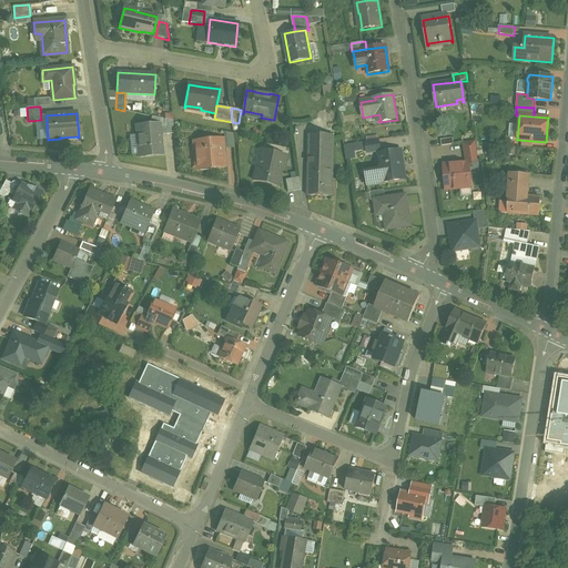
[(173,121),(165,120),(165,125),(166,134),(174,134),(173,121)]
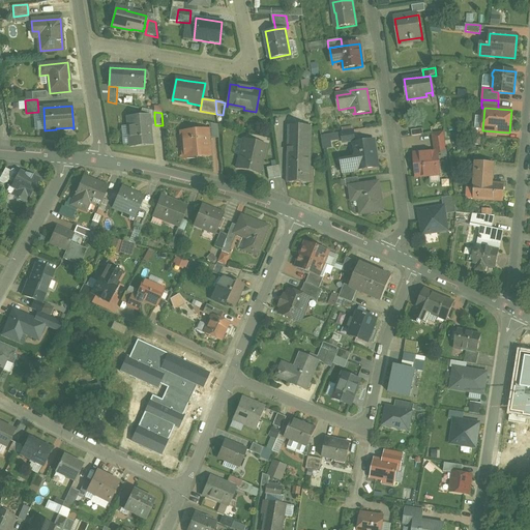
[(149,117),(127,119),(130,146),(151,144),(150,126),(155,125),(154,117),(149,117)]
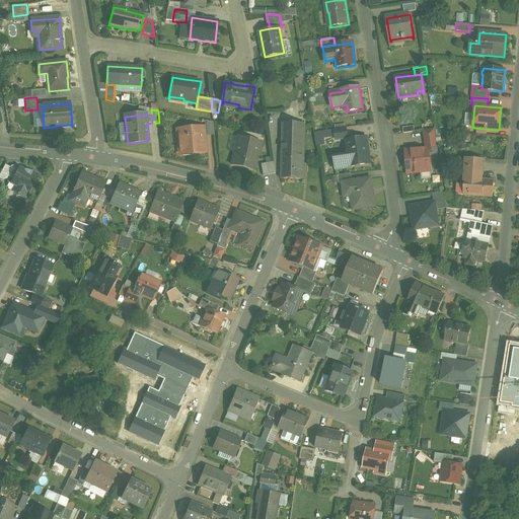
[(213,123),(205,121),(206,126),(203,127),(204,137),(215,135),(213,123)]
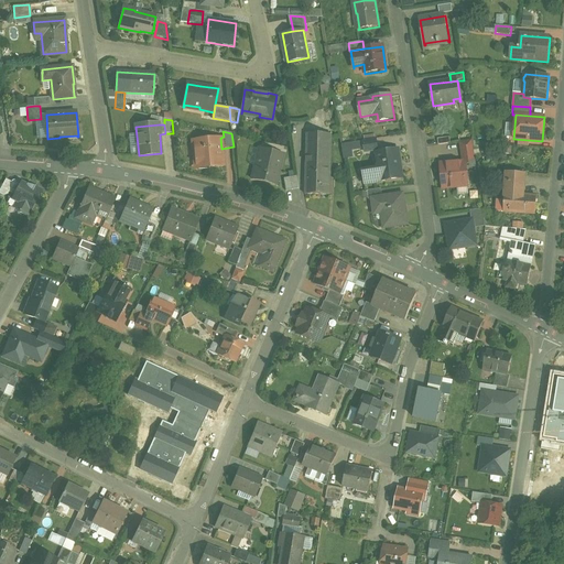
[(332,134),(307,134),(305,195),(331,196),(332,134)]
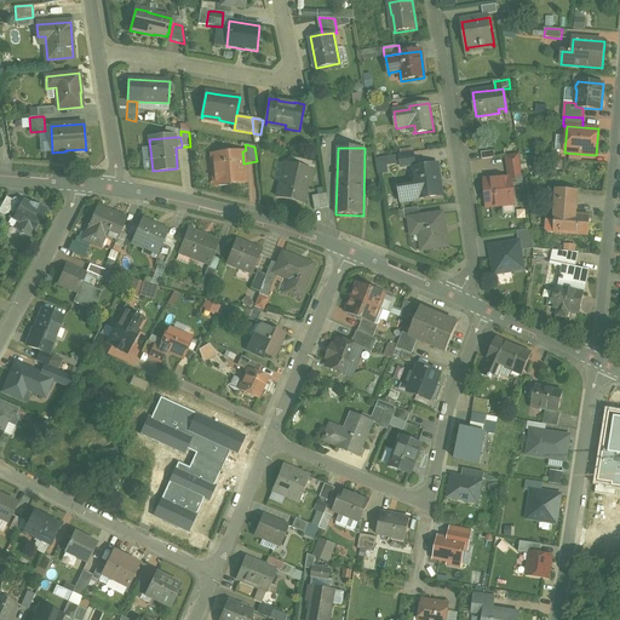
[(242,151),(216,154),(212,158),(213,162),(217,165),(219,165),(219,174),(217,174),(214,178),(216,183),(218,187),(246,183),(244,164),(242,151)]
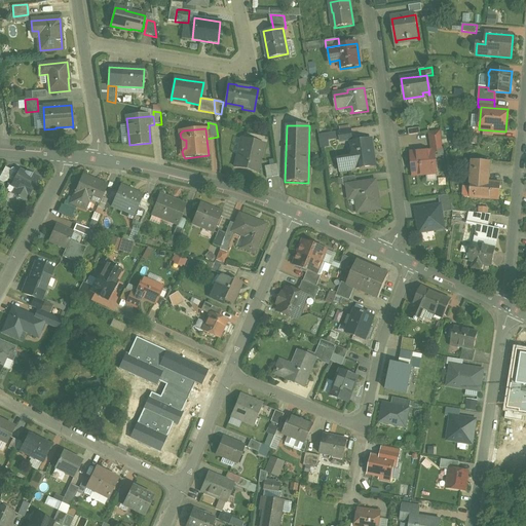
[(351,129),(339,132),(340,142),(349,141),(349,140),(352,139),(351,129)]
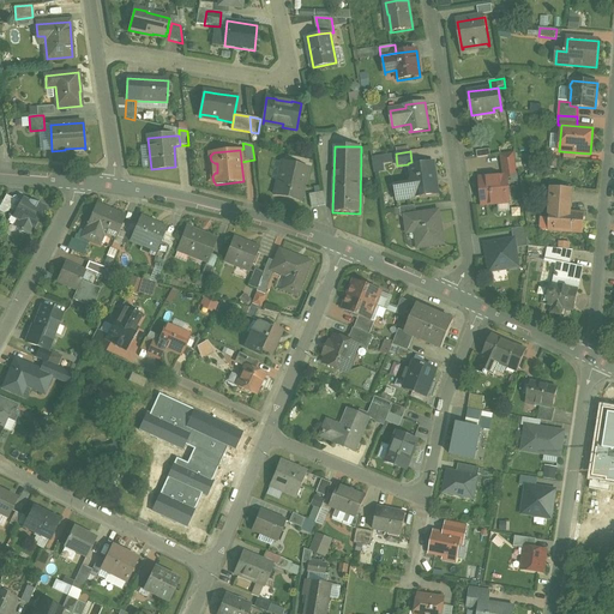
[(513,154),(501,154),(503,175),(515,174),(513,154)]
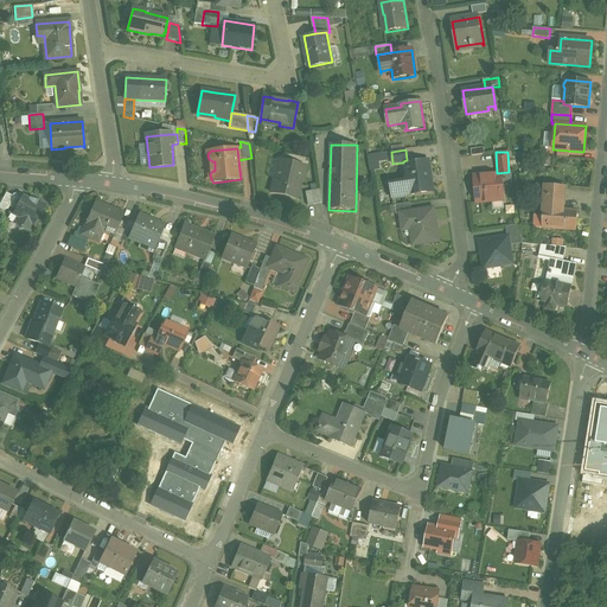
[(305,165),(279,159),(279,160),(282,160),(279,177),(275,177),(272,193),(298,198),(305,165)]
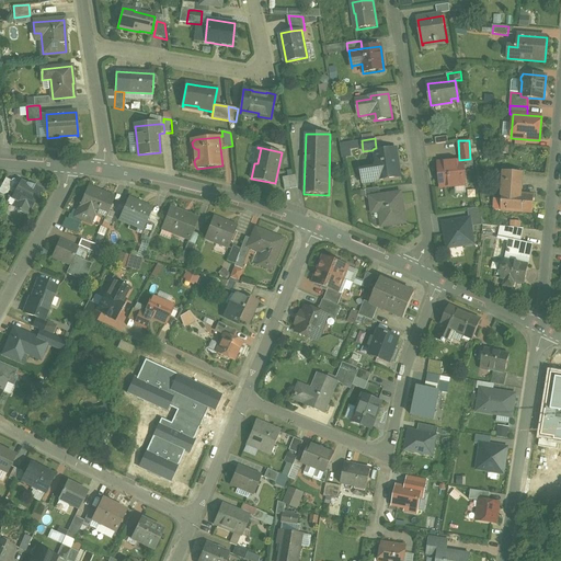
[(397,148),(376,151),(379,170),(373,171),(371,169),(362,170),(364,183),(400,178),(400,176),(399,176),(397,161),(398,161),(397,148)]
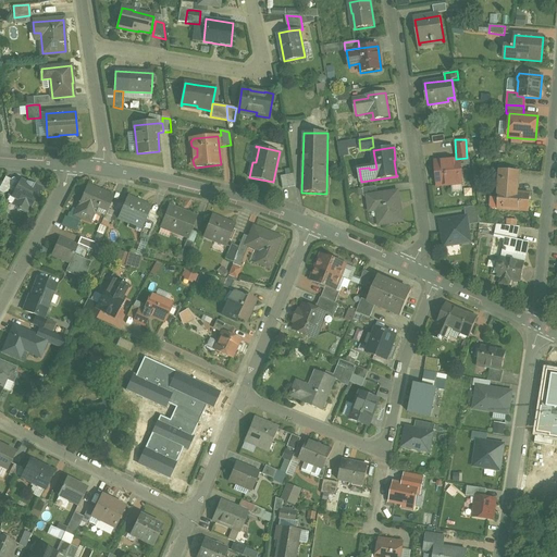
[(460,160),(436,162),(437,186),(462,184),(460,160)]
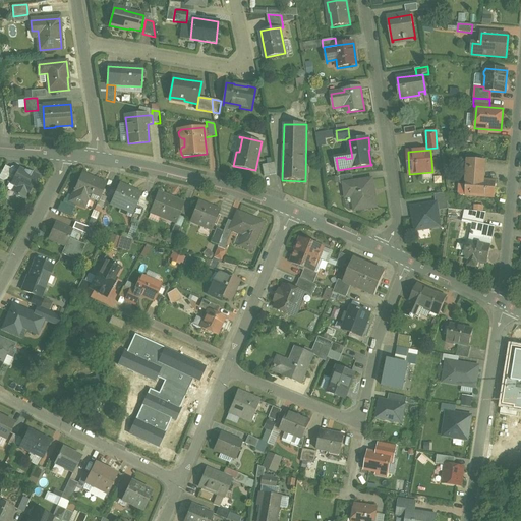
[(497,181),(484,180),(485,161),(468,160),(465,195),(476,196),(495,198),(497,181)]
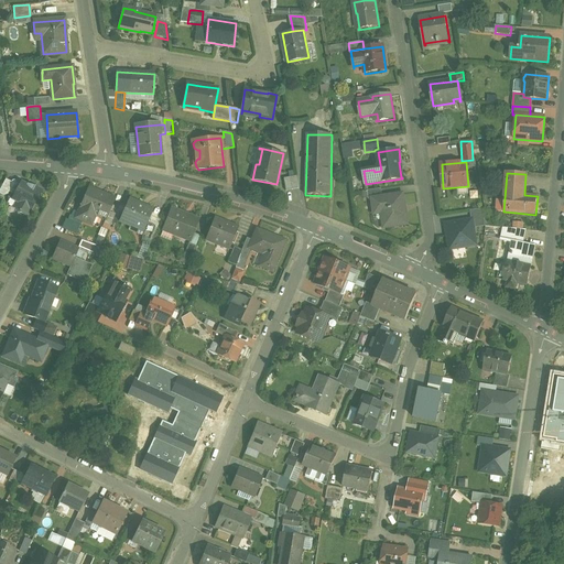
[(297,176),(285,179),(288,191),(299,188),(297,176)]
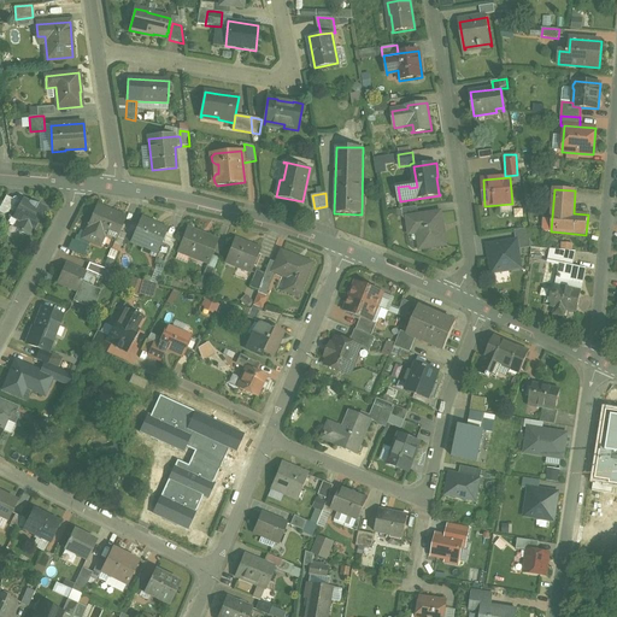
[(23,201),(16,198),(13,198),(7,209),(16,213),(23,201)]
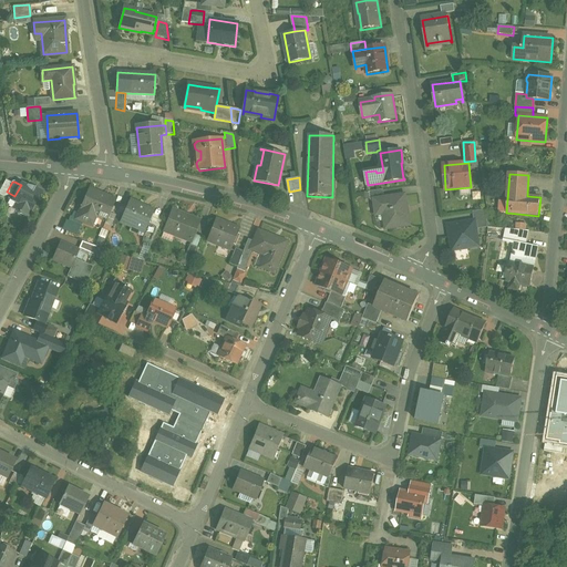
[(14,196),(12,200),(17,203),(13,209),(19,213),(28,218),(32,210),(42,193),(35,188),(35,187),(34,188),(28,185),(27,187),(21,184),(21,185),(14,196)]
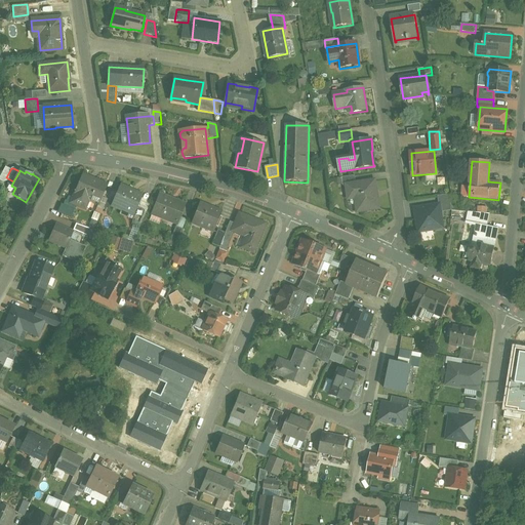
[(356,175),(342,177),(344,186),(347,186),(357,184),(356,175)]
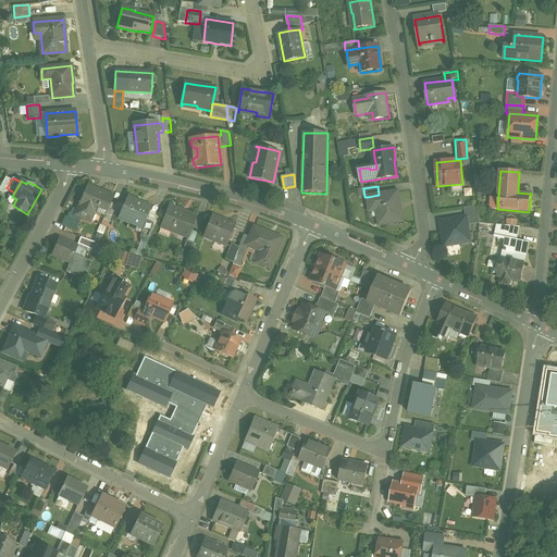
[(102,194),(87,187),(79,206),(76,215),(87,221),(91,211),(104,217),(104,218),(109,209),(114,197),(103,193),(102,194)]
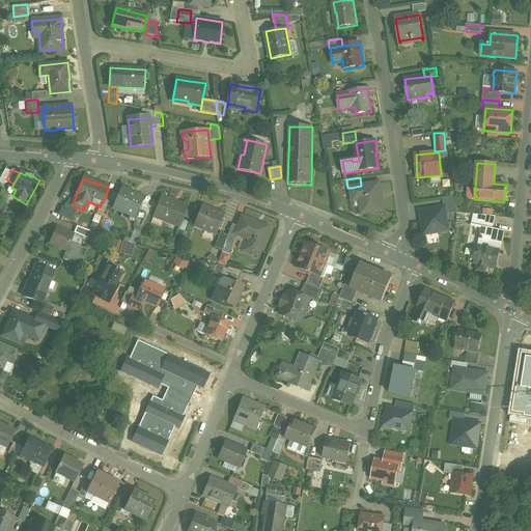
[(361,186),(351,188),(353,199),(362,197),(364,214),(384,211),(380,183),(361,186)]
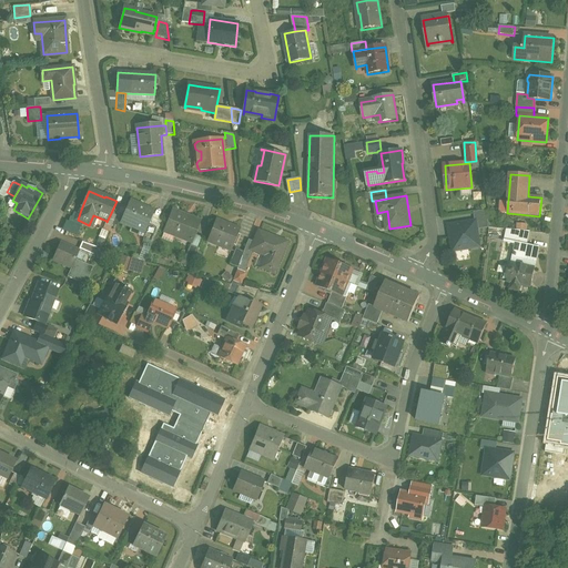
[(143,206),(131,201),(121,223),(145,233),(155,212),(154,211),(154,212),(143,208),(143,206)]
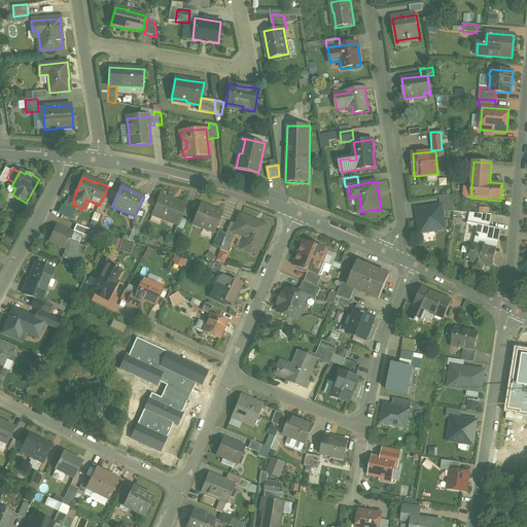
[(186,207),(172,201),(172,199),(161,195),(152,214),(154,215),(154,213),(170,219),(170,221),(179,224),(186,207)]
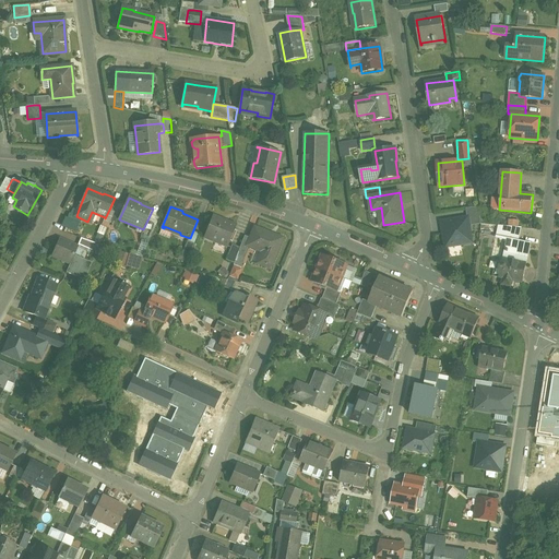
[(478,206),(468,207),(471,217),(474,216),(474,222),(482,223),(478,206)]
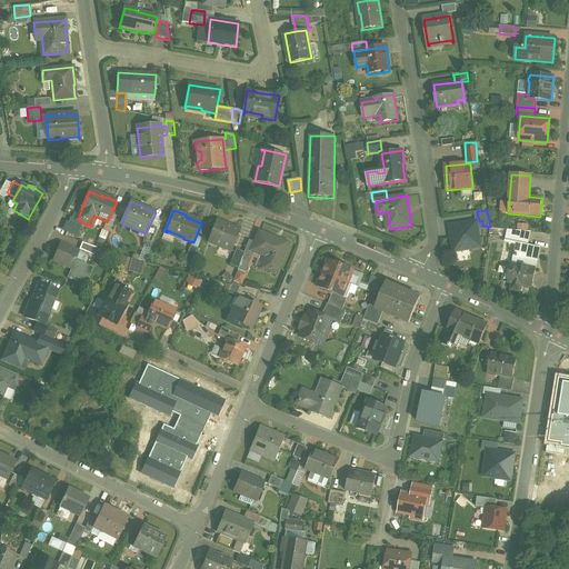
[(111,213),(107,222),(107,221),(103,230),(110,232),(117,217),(111,213)]
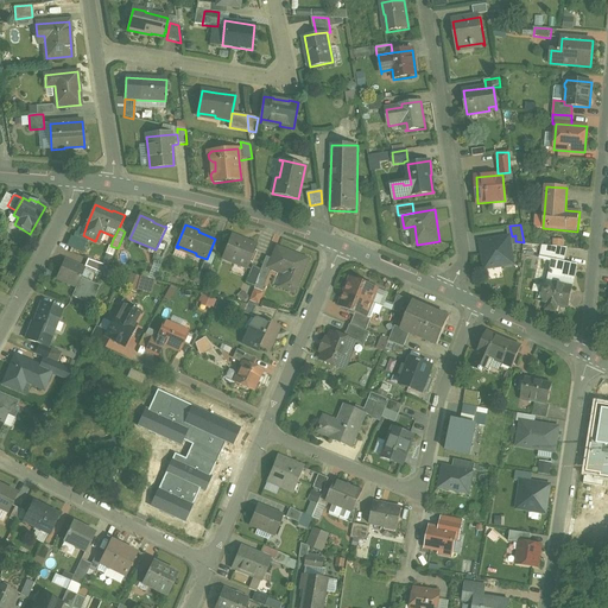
[(257,246),(232,236),(223,258),(238,264),(238,261),(248,266),(247,267),(248,267),(257,246)]
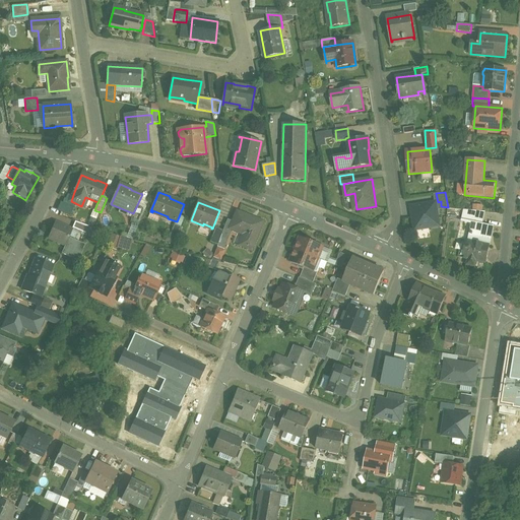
[(435,203),(411,207),(414,230),(438,225),(435,203)]
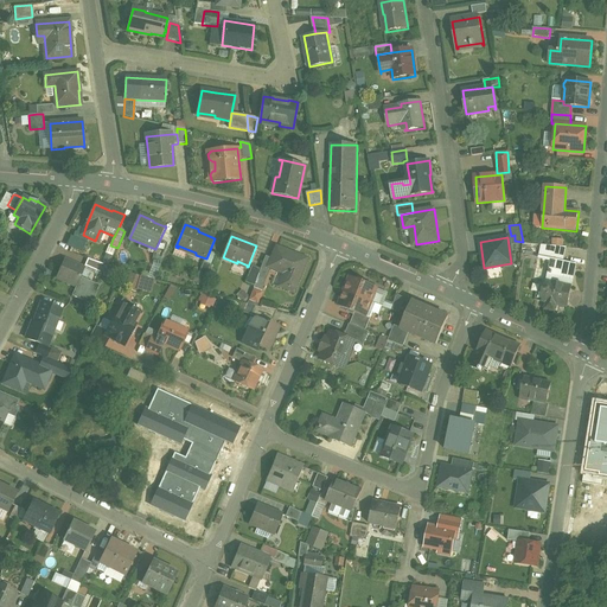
[(170,246),(161,241),(155,255),(164,259),(170,246)]
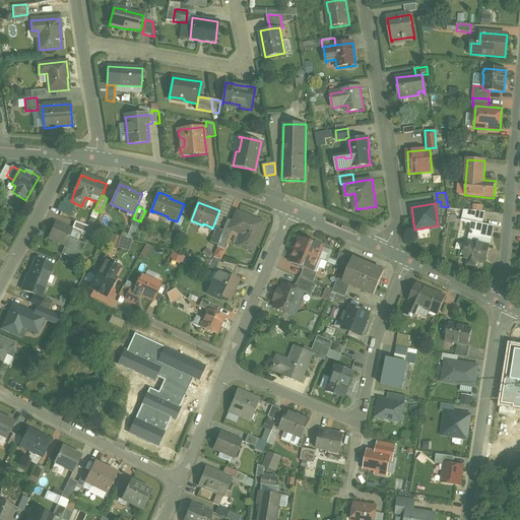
[(485,212),(463,210),(461,220),(474,222),(482,224),(485,212)]
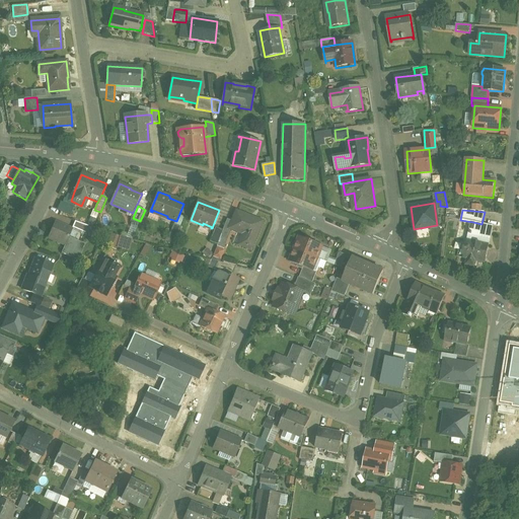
[(262,221),(237,212),(233,220),(230,227),(231,227),(245,233),(241,244),(250,248),(262,221)]
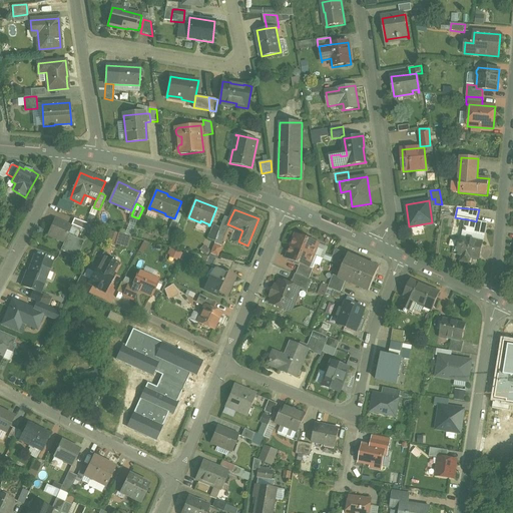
[(220,227),(218,231),(224,234),(228,224),(227,224),(230,217),(225,215),(220,227)]
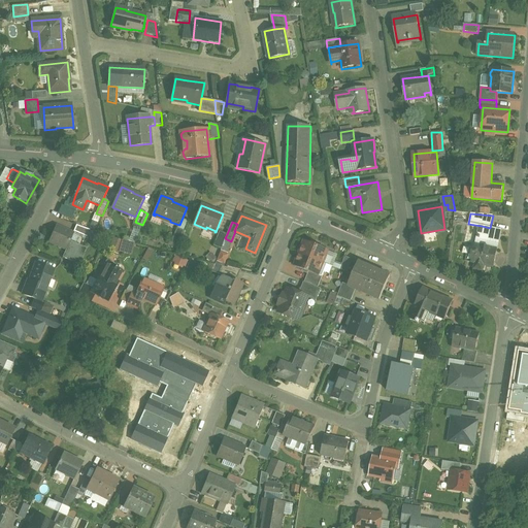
[(90,230),(77,226),(75,232),(87,237),(90,230)]
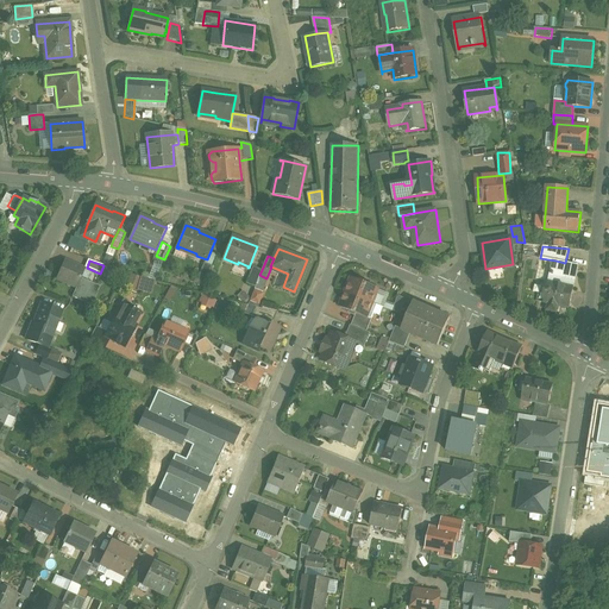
[(143,290),(156,293),(163,262),(157,261),(154,280),(145,277),(143,290)]
